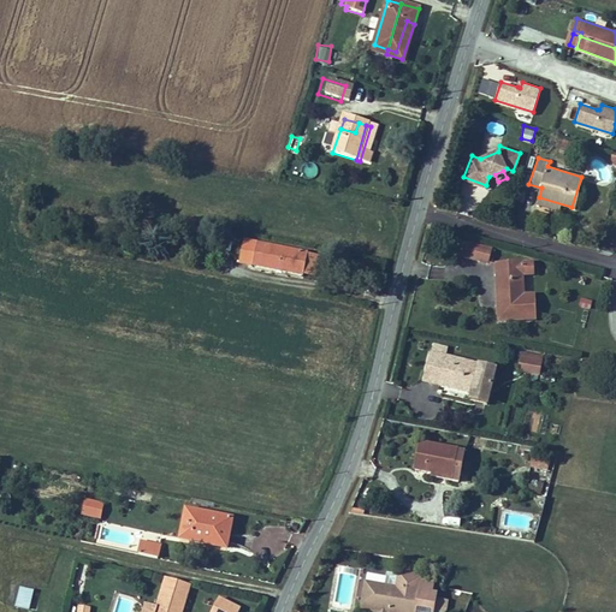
[(465,179),(455,202),(475,211),(485,188),(465,179)]
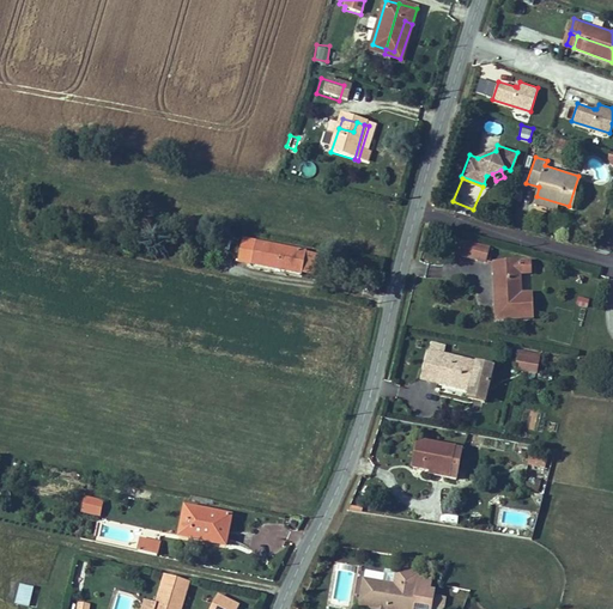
[(460,245),(487,254),(493,239),(463,232),(460,245)]
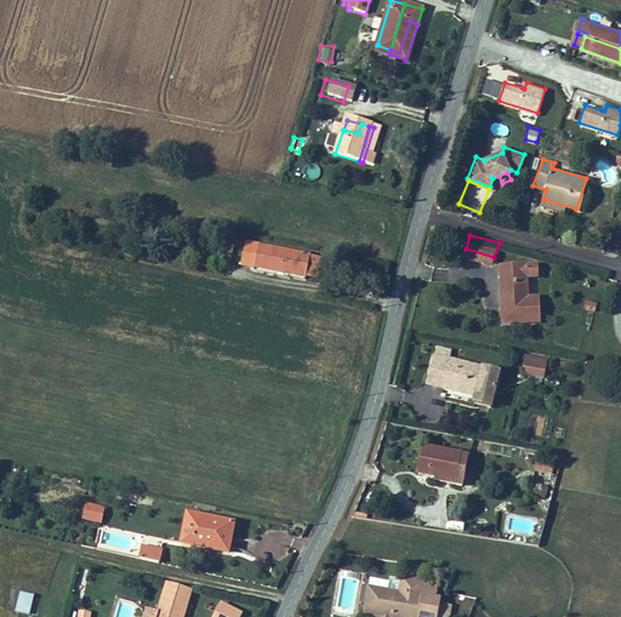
[(308,261),(244,247),(239,269),(305,283),(308,261)]
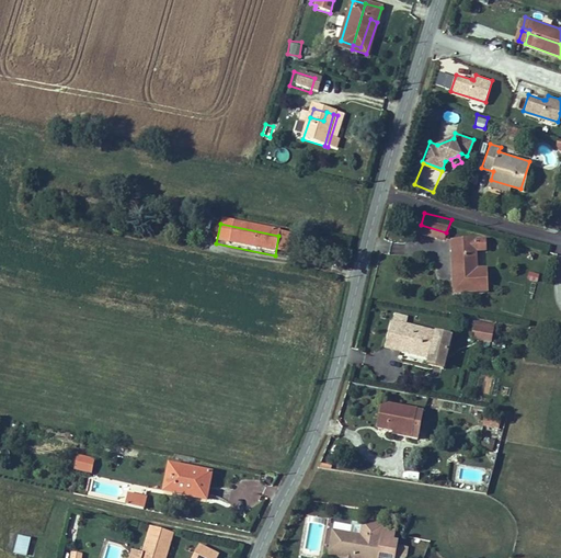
[(470,241),(447,241),(450,293),(483,293),(482,270),(471,269),(470,251),(481,251),(480,240),(470,241)]
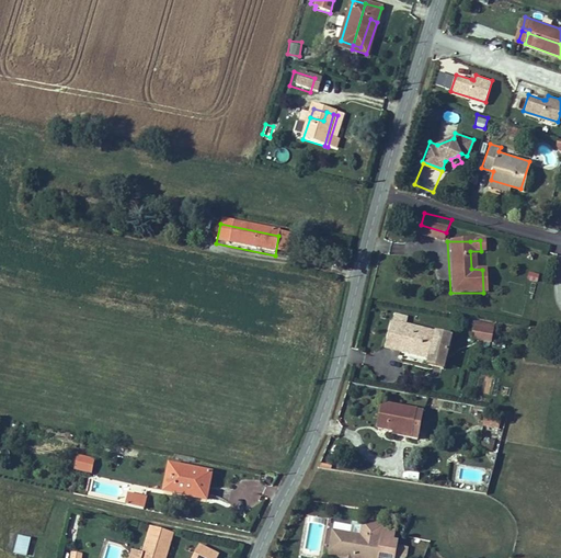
[(439,337),(396,327),(395,332),(438,341),(439,337)]
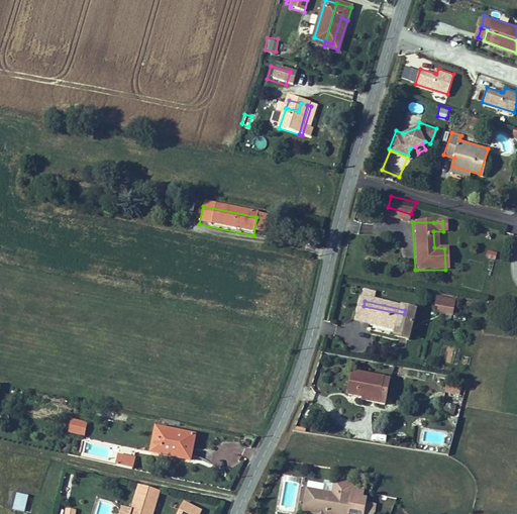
[(435,311),(453,315),(455,304),(437,301),(435,311)]
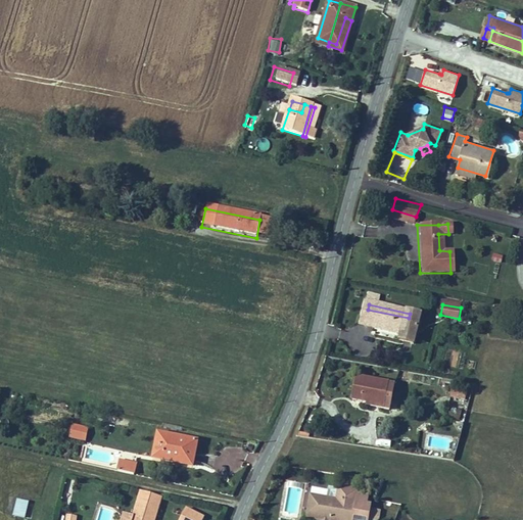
[(409,318),(368,310),(363,327),(403,336),(409,318)]
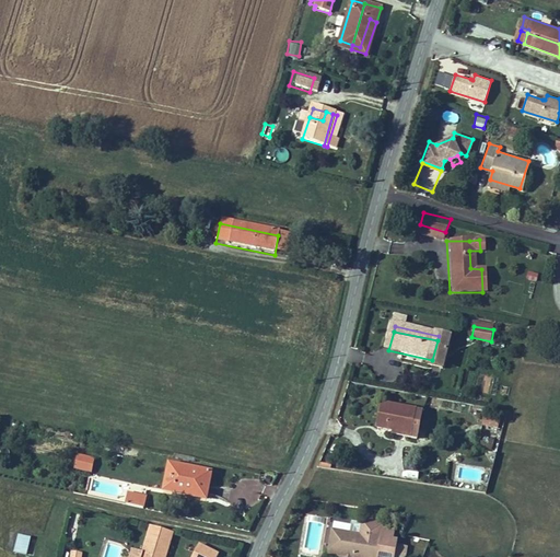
[(415,417),(381,409),(375,431),(395,436),(394,442),(409,444),(415,417)]
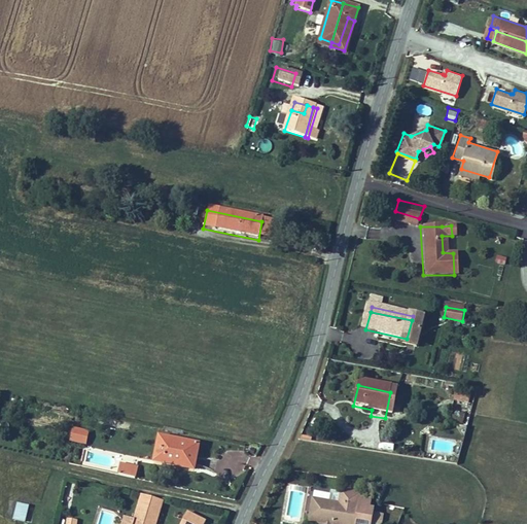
[(456,389),(454,397),(468,399),(469,392),(456,389)]
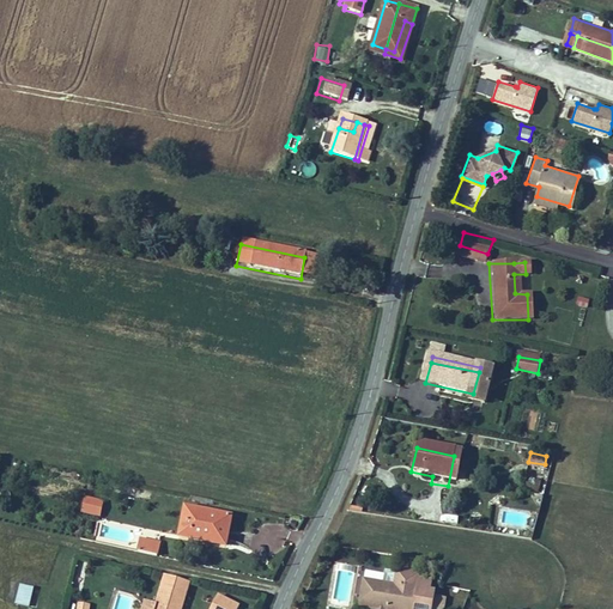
[(104,503),(87,499),(85,512),(102,516),(104,503)]
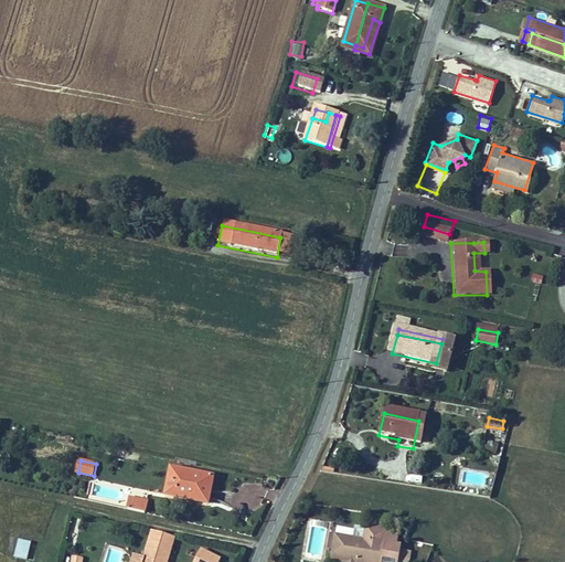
[(209,505),(213,478),(171,468),(167,496),(209,505)]
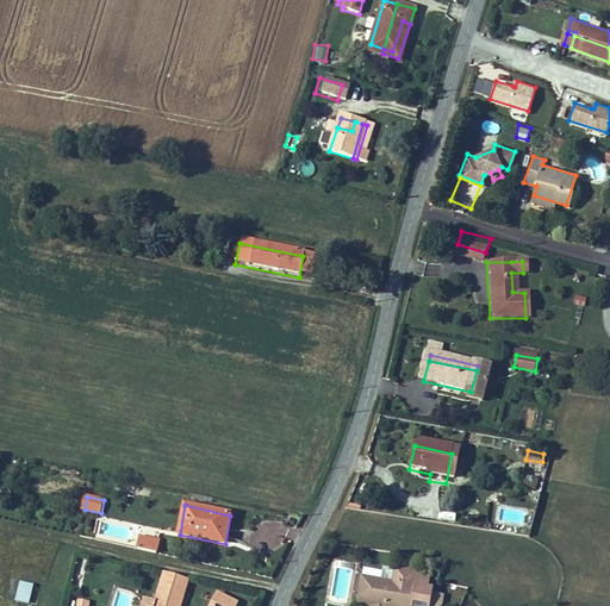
[(161,542),(142,538),(139,549),(159,554),(161,542)]
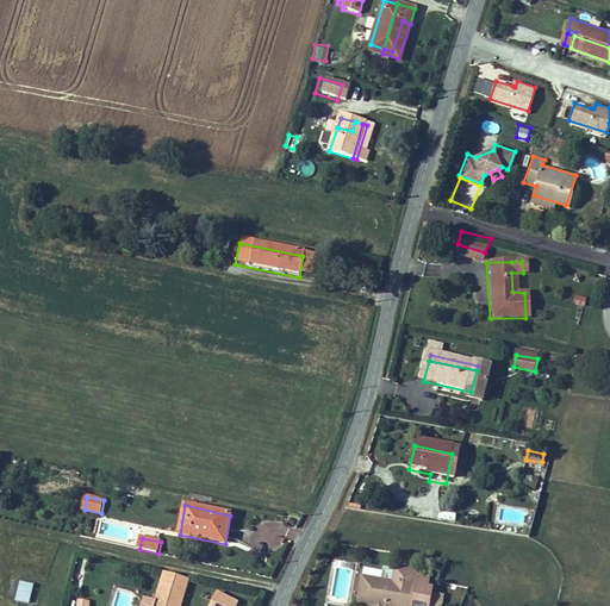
[(358,576),(350,599),(352,599),(387,605),(435,605),(437,594),(427,593),(427,589),(422,588),(424,579),(410,576),(411,570),(411,569),(390,567),(390,568),(386,581),(375,579),(358,576)]
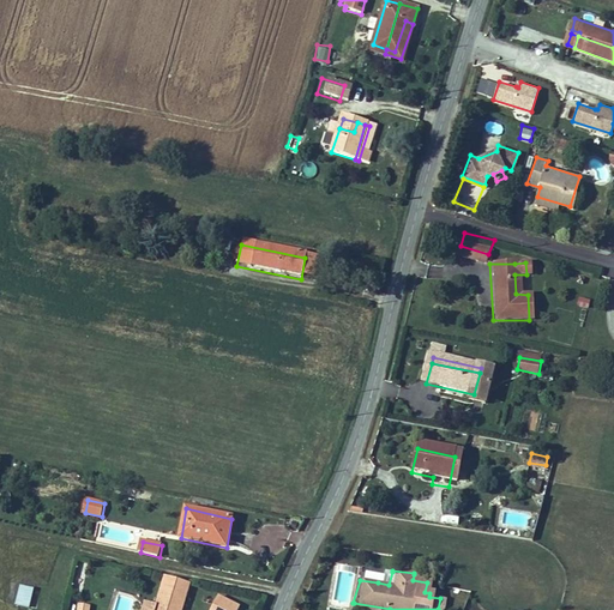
[(392,572),(380,571),(378,583),(389,585),(392,572)]
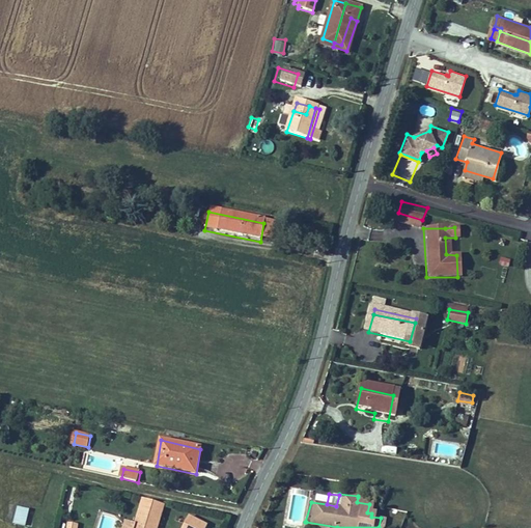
[(358,497),(357,502),(369,504),(369,498),(358,496),(358,497)]
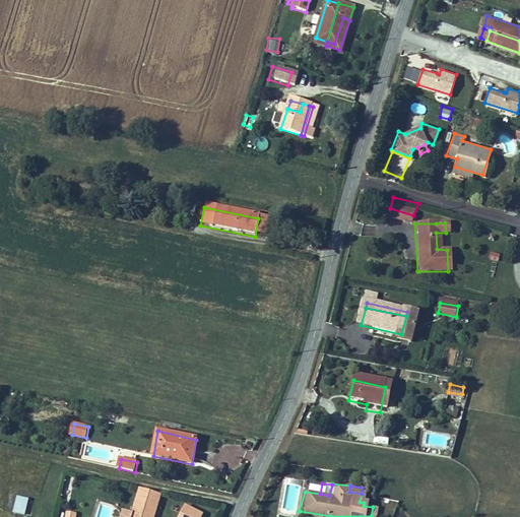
[(19,496),(16,513),(26,515),(29,497),(19,496)]
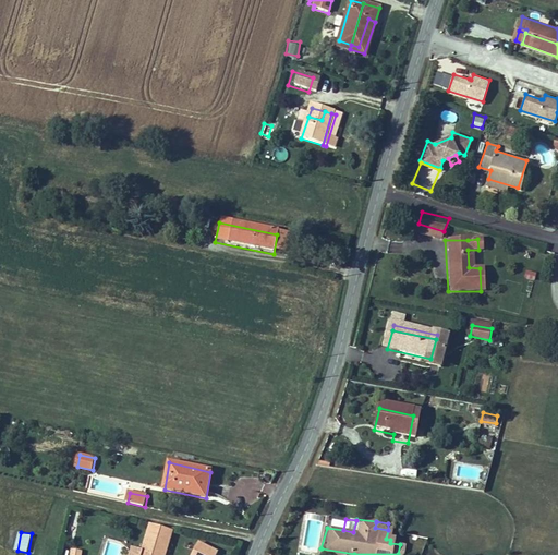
[(162,554),(166,545),(143,542),(141,554),(140,554),(162,554)]
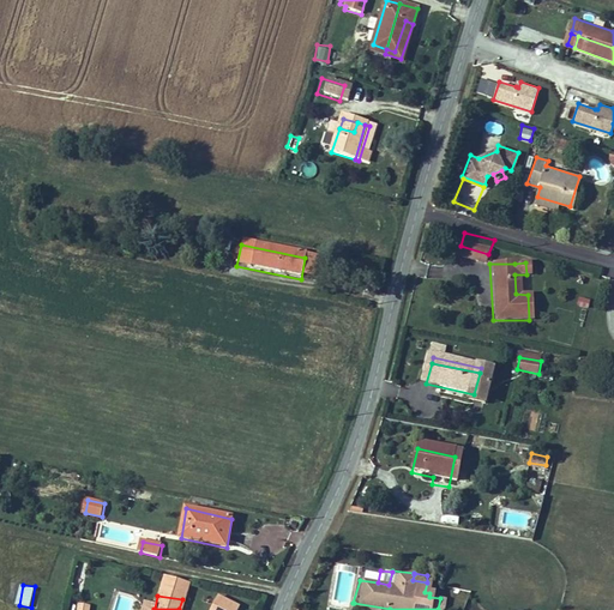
[(236,609),(239,607),(216,597),(211,609),(236,609)]
